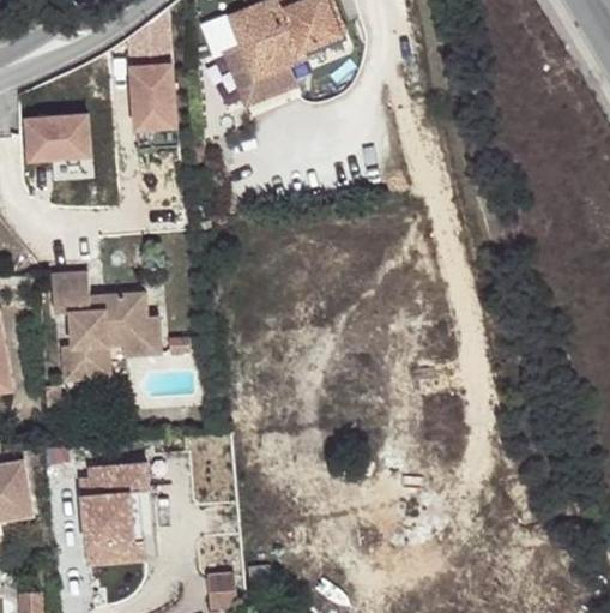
[(257,0),(227,13),(239,41),(222,48),(243,100),(294,79),(287,61),(303,55),(300,47),(345,28),(333,0),(257,0)]
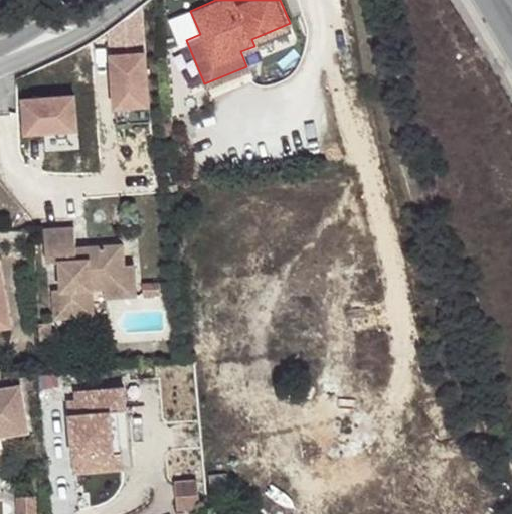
[(200,34),(190,11),(168,20),(178,44),(170,47),(187,91),(204,83),(186,40),(200,34)]
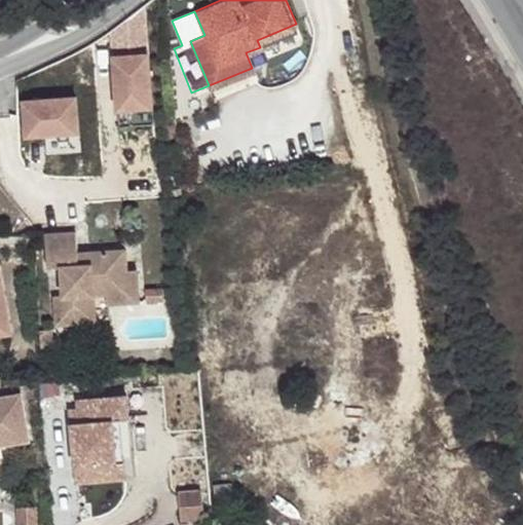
[(147,60),(111,63),(115,116),(151,113),(147,60)]
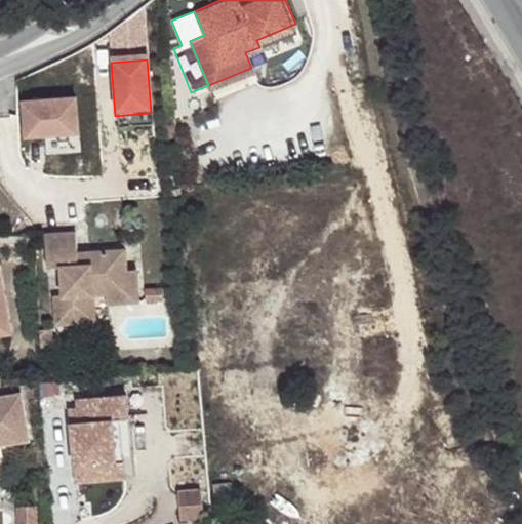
[(74,104),(22,106),(24,142),(77,137),(74,104)]
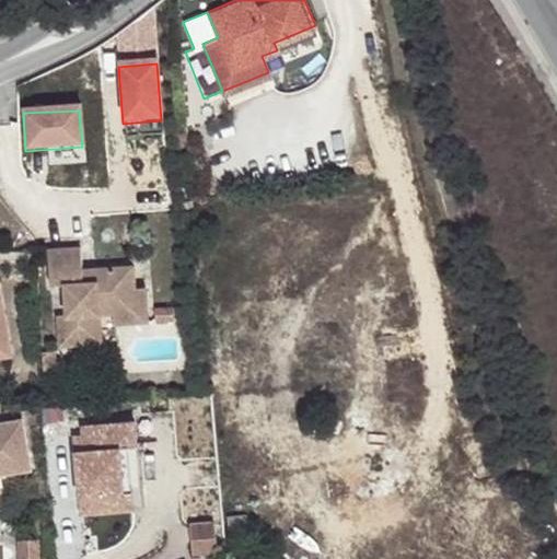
[(80,281),(79,271),(77,249),(44,253),(47,287),(61,286),(62,305),(64,314),(55,316),(58,349),(102,344),(101,337),(113,336),(112,326),(112,316),(132,313),(130,290),(129,266),(92,269),(92,280),(80,281)]
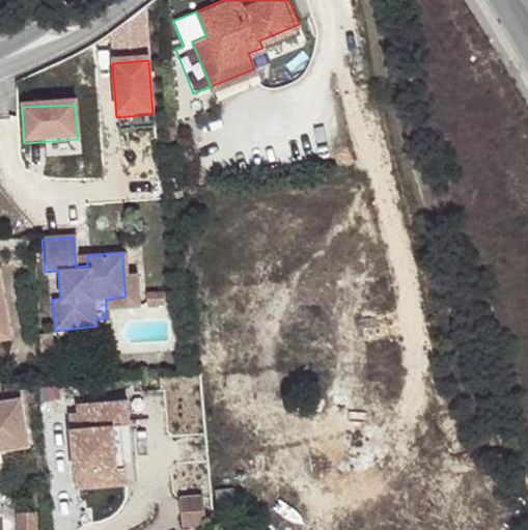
[(87,255),(75,257),(76,267),(87,266),(87,255)]
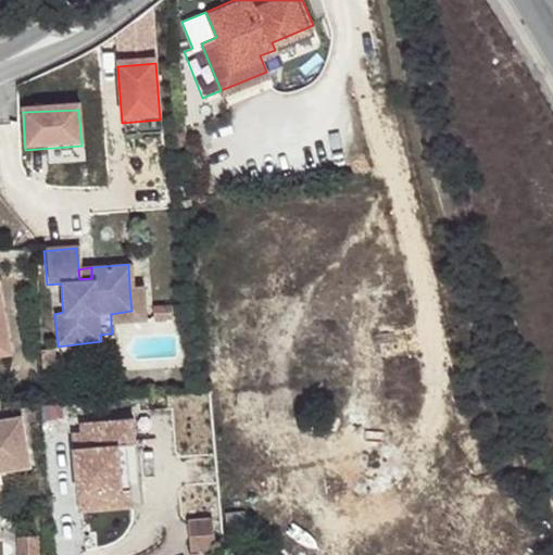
[(111,314),(111,324),(143,320),(140,287),(129,288),(132,311),(111,314)]
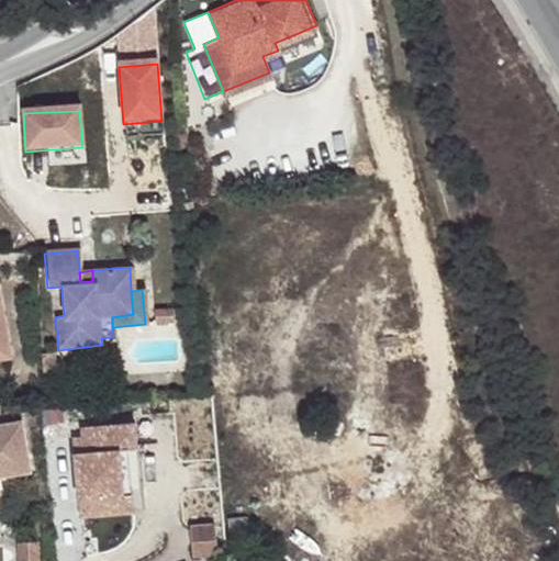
[(170,323),(169,309),(152,310),(153,324),(170,323)]
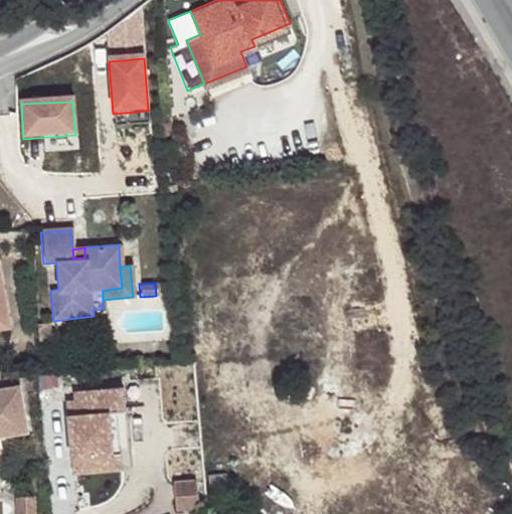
[(7,317),(0,318),(0,328),(9,327),(7,317)]
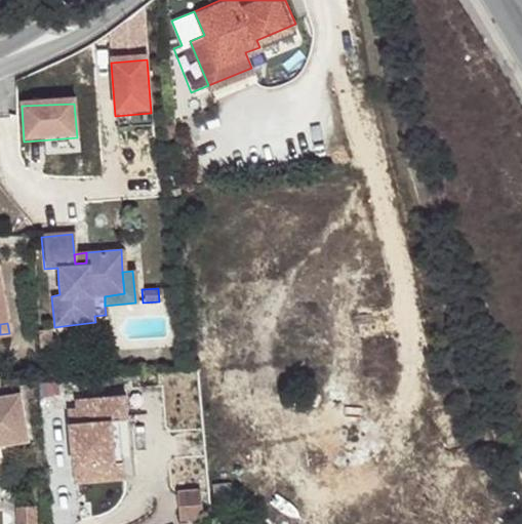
[(49,348),(48,330),(36,331),(37,349),(49,348)]
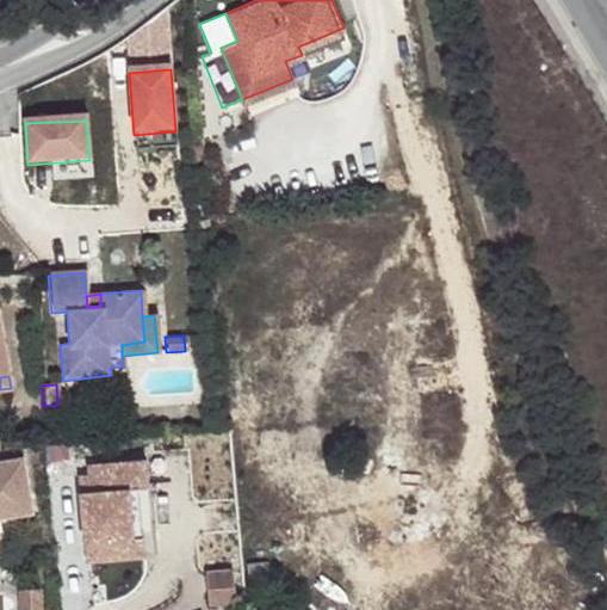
[(146,461),(136,462),(138,488),(148,490),(146,461)]
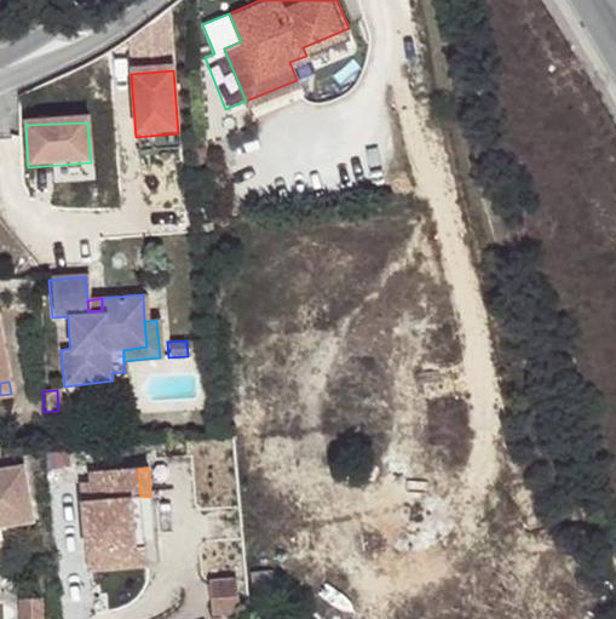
[(138,469),(90,474),(91,483),(92,500),(81,500),(86,551),(134,548),(131,497),(140,496),(138,469)]
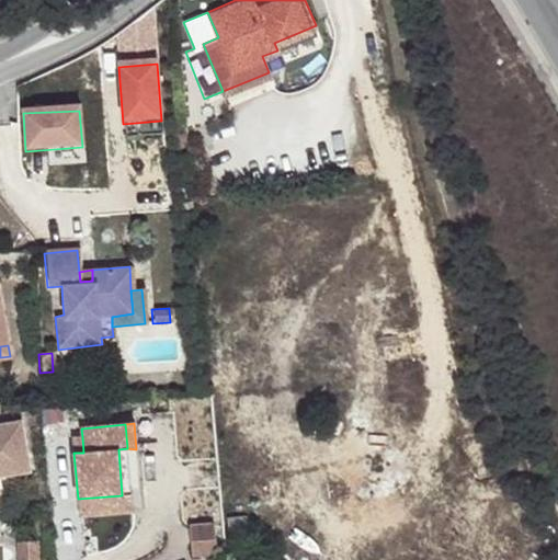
[(0,471),(27,467),(21,425),(0,429),(0,471)]
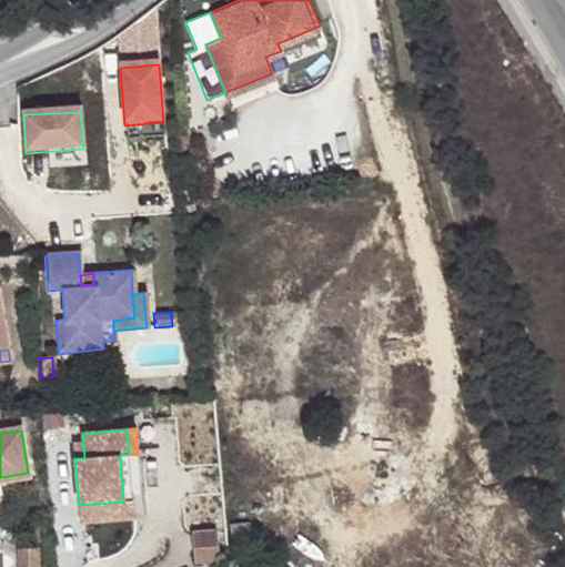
[(84,458),(83,443),(73,444),(74,458),(84,458)]
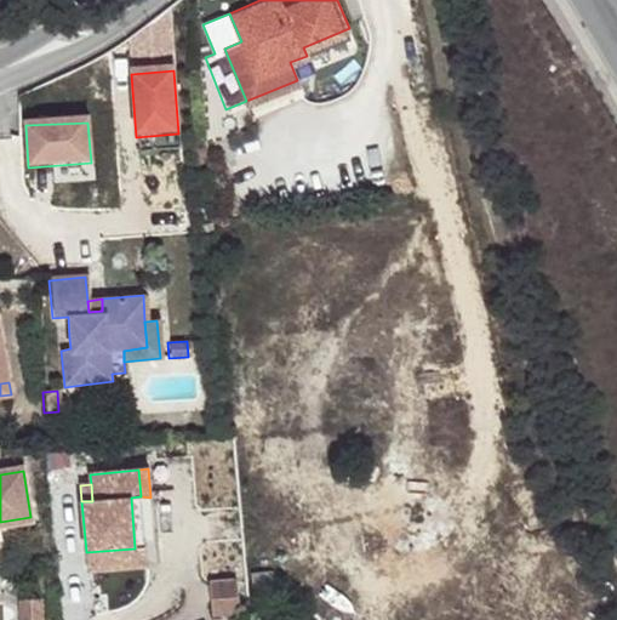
[(146,566),(141,496),(131,498),(135,549),(86,552),(87,570),(146,566)]
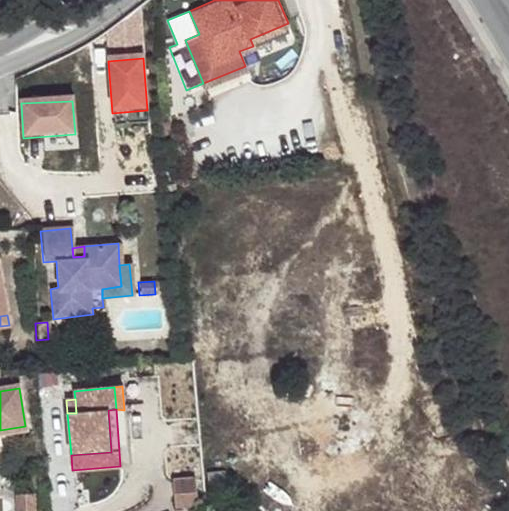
[(193,476),(173,478),(175,504),(195,502),(193,476)]
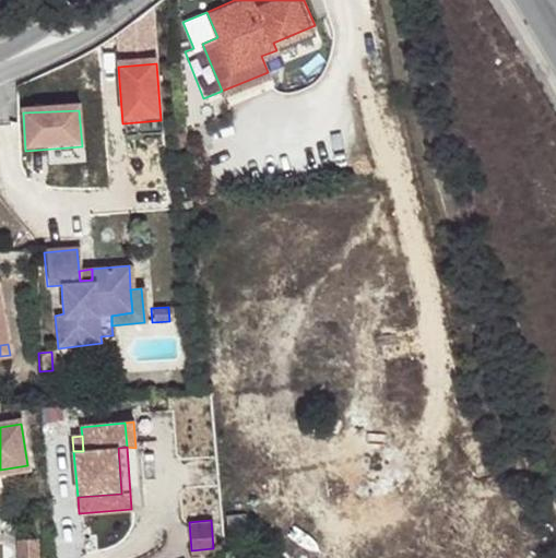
[(35,557),(35,537),(18,538),(18,557),(35,557)]
